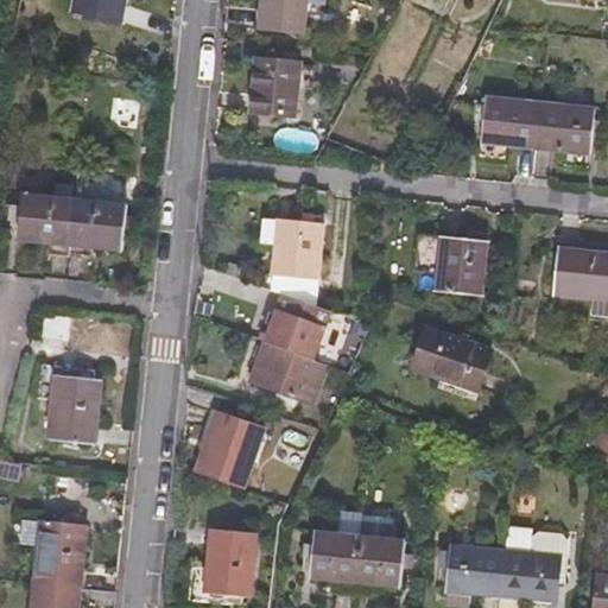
[(73,0),(70,14),(124,24),(127,0),(73,0)]
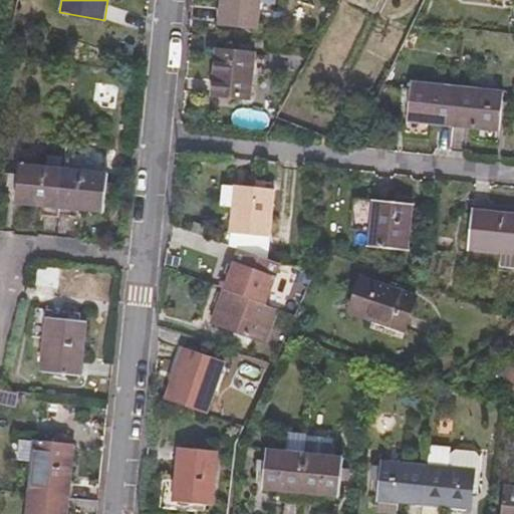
[(218,0),(216,23),(256,27),(258,3),(276,4),(276,0),(218,0)]
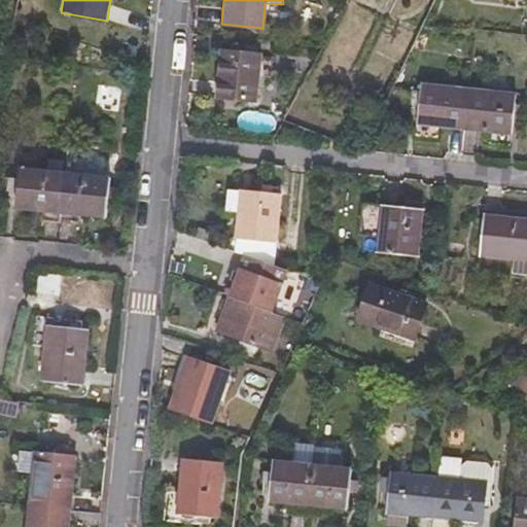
[(259,54),(218,49),(214,95),(255,99),(259,54)]
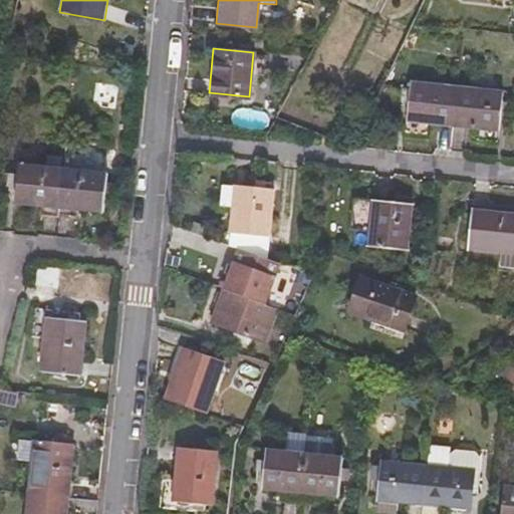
[(406,123),(452,129),(456,89),(410,85),(406,123)]
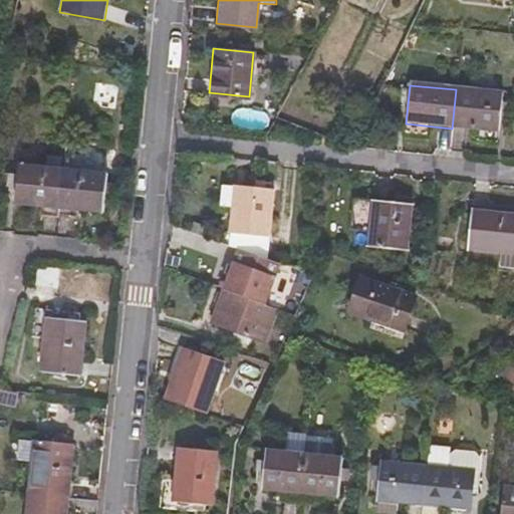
[(456,89),(452,129),(498,133),(502,94),(456,89)]
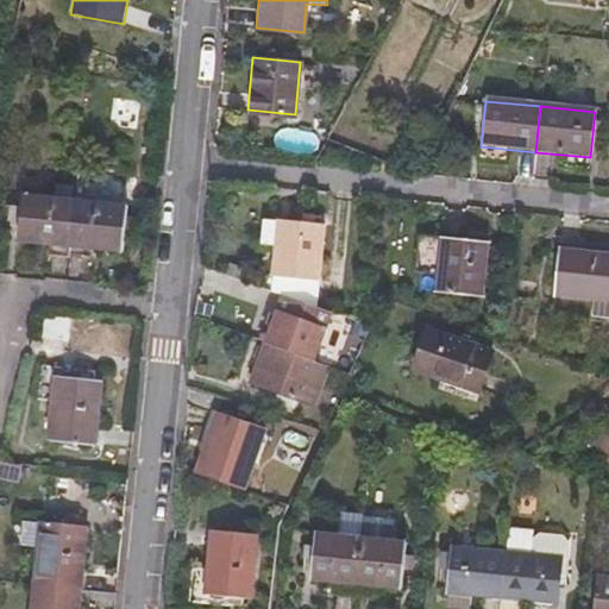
[(13,237),(67,243),(71,198),(68,196),(69,184),(54,183),(54,196),(18,193),(13,237)]
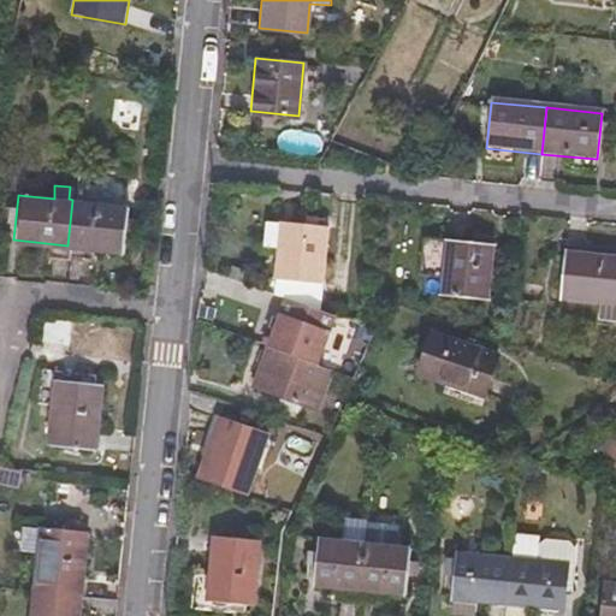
[(72,200),(67,246),(120,252),(125,206),(72,200)]
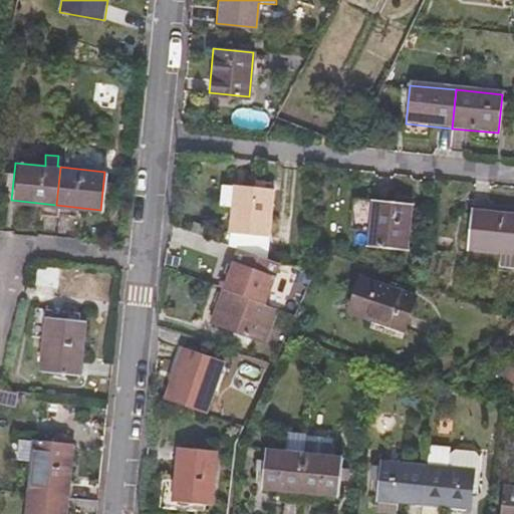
[(230,207),(228,232),(265,236),(270,191),(222,186),(219,206),(230,207)]
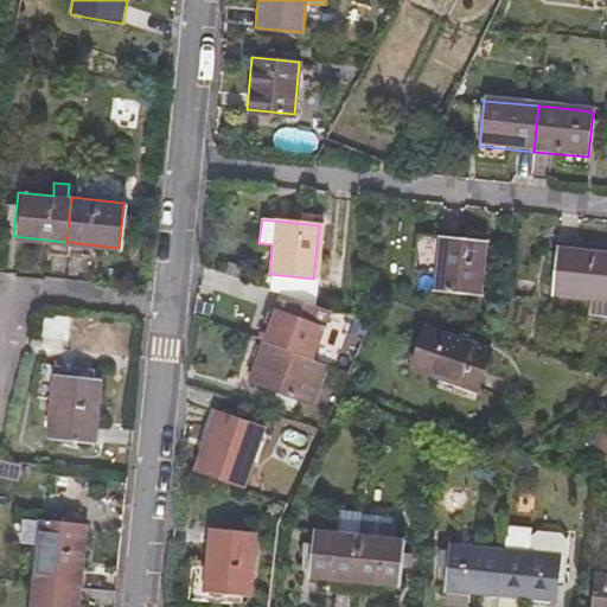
[(485,243),(438,238),(432,292),(479,296),(485,243)]
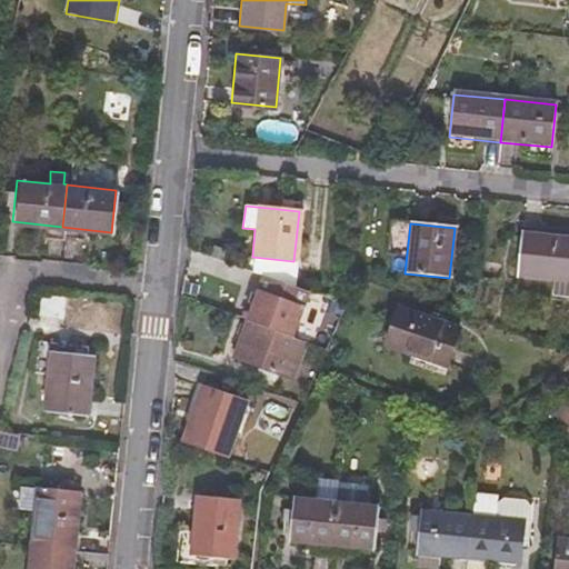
[(568,239),(520,236),(517,277),(551,280),(549,299),(568,301),(568,239)]
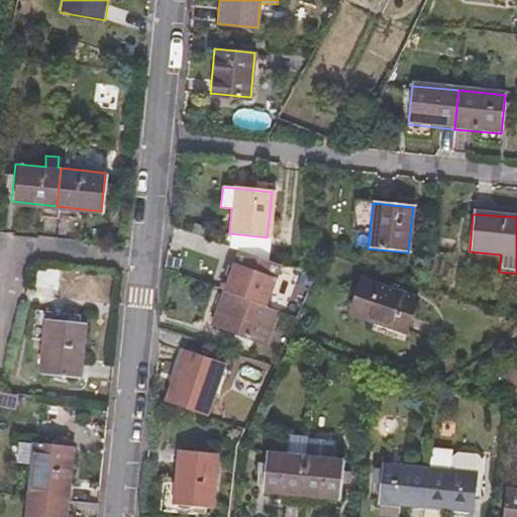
[(229,233),(227,246),(240,251),(264,260),(267,237),(229,233)]
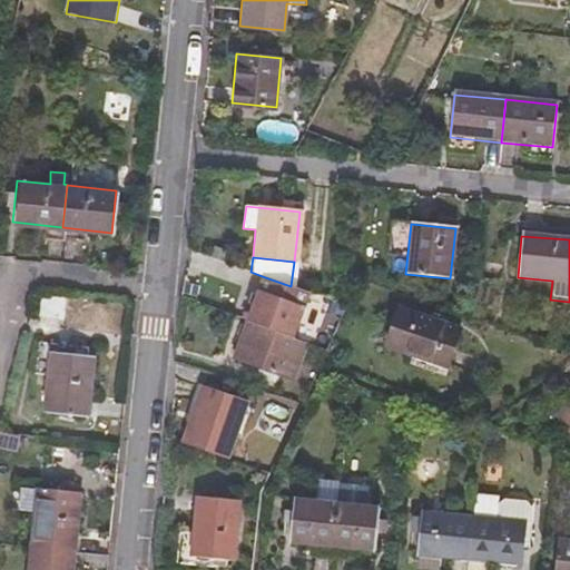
[(291,286),(265,277),(248,322),(291,338),(308,293),(291,286)]
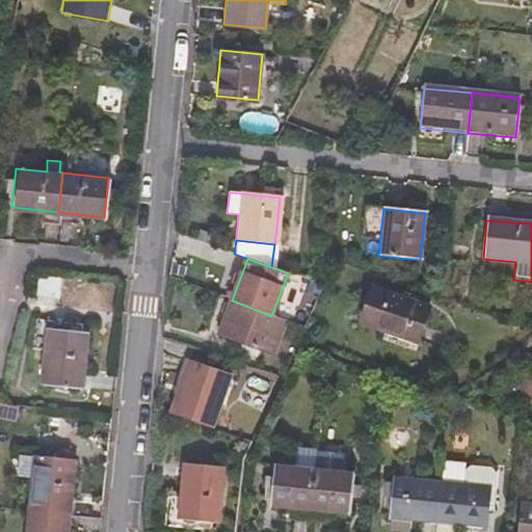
[(324,286),(312,282),(308,280),(289,324),(302,329),(324,286)]
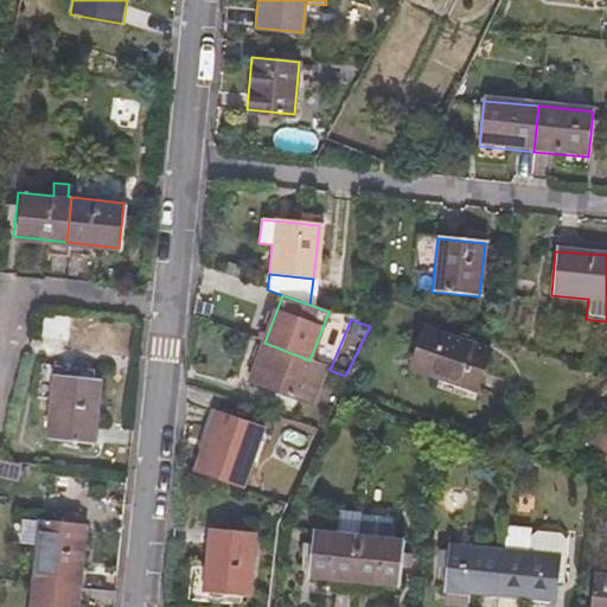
[(487,352),(423,332),(410,370),(473,394),(487,352)]
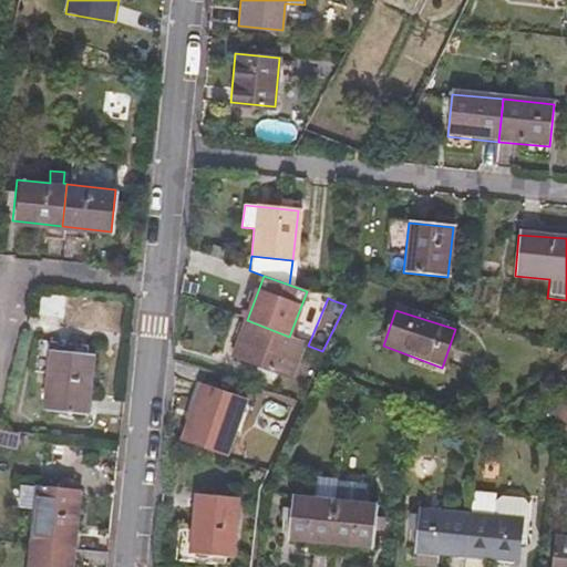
[(247,320),(238,316),(233,332),(240,334),(232,356),(256,366),(275,372),(279,360),(294,366),(297,356),(302,342),(289,337),(247,320)]
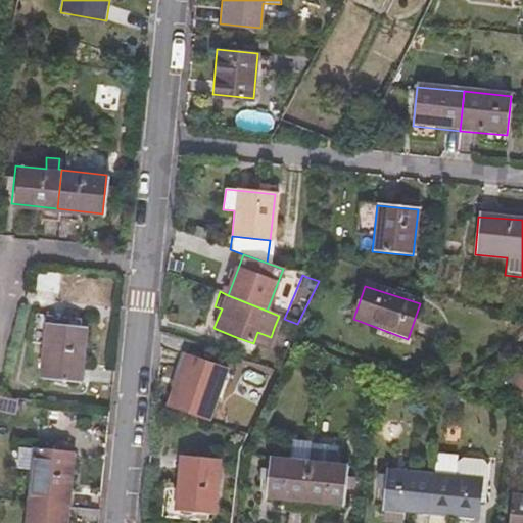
[(165,314),(163,324),(173,326),(176,316),(165,314)]
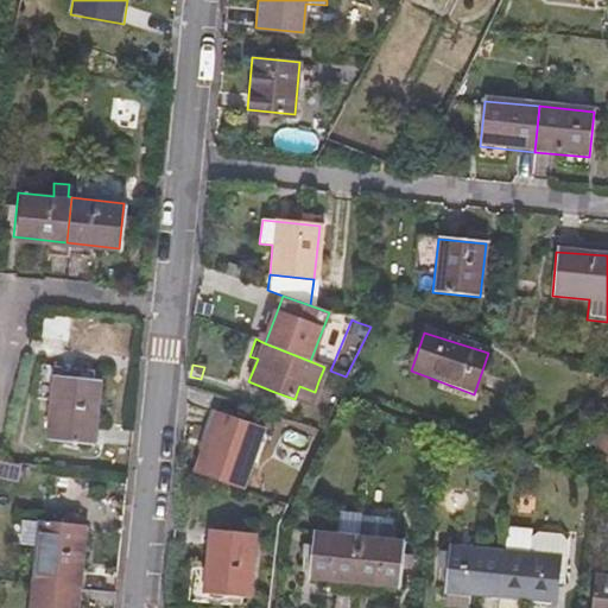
[(330,371),(324,367),(318,381),(325,384),(314,415),(327,419),(346,377),(330,371)]
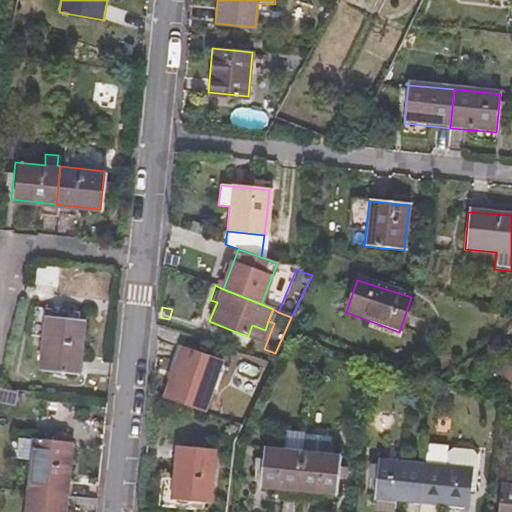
[(82,319),(45,315),(39,369),(76,373),(82,319)]
